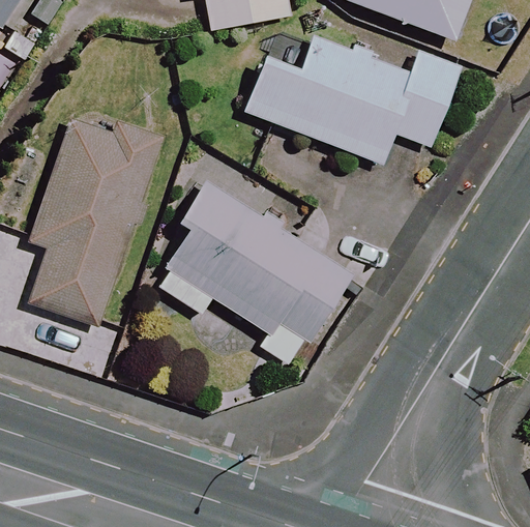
[(0,0),(0,25),(10,31),(28,0),(0,0)]
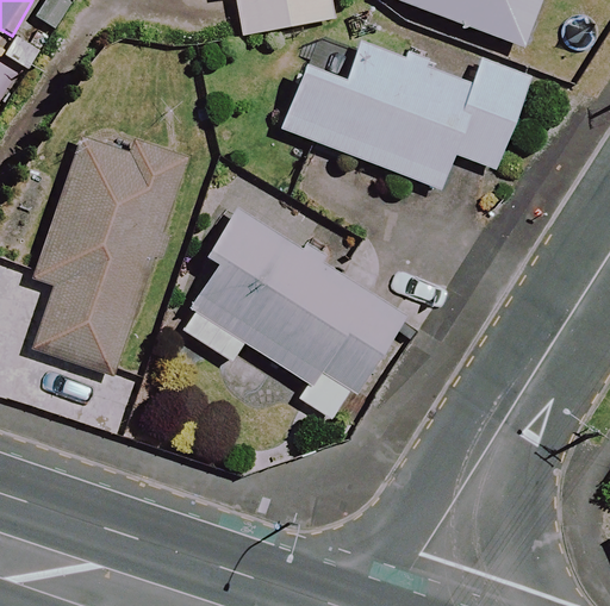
[(336,18),(332,0),(237,0),(243,36),(336,18)]
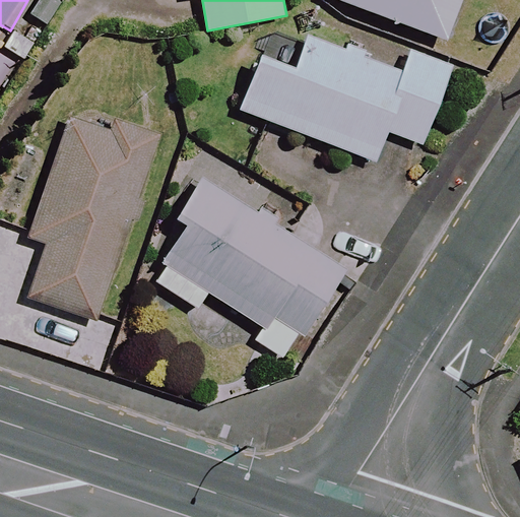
[(340,0),(446,40),(460,0),(340,0)]
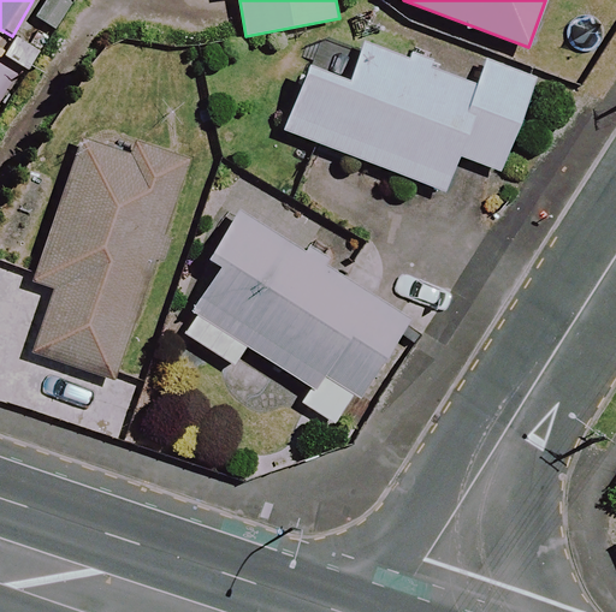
[(477,84),(363,41),(348,83),(307,66),(283,129),(446,191),(460,154),(503,171),(538,78),(486,58),(477,84)]
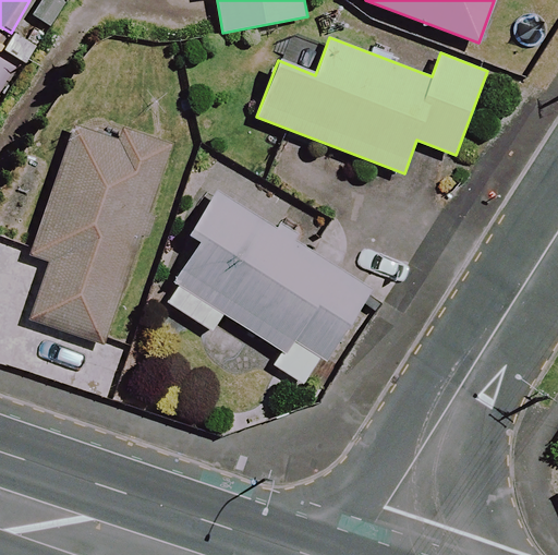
[(162,161),(75,132),(35,254),(51,260),(32,318),(102,342),(162,161)]
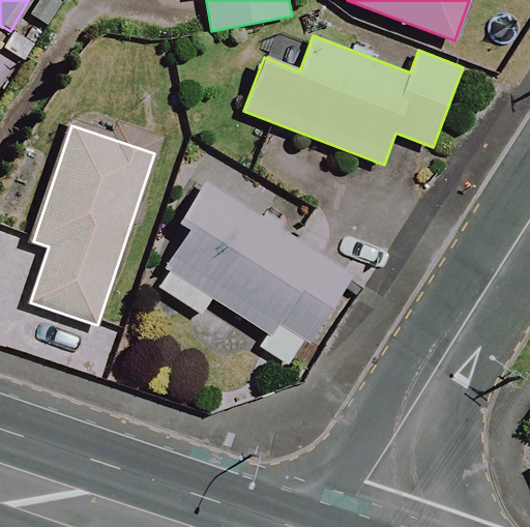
[(357,271),(208,184),(149,285),(200,314),(208,299),(266,332),(258,347),(298,372),(357,271)]
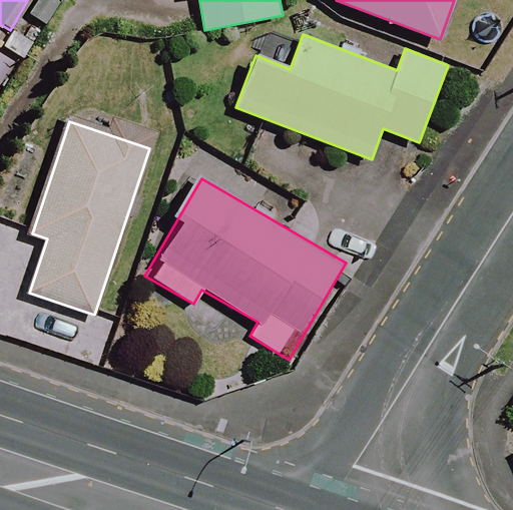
All buildings are outlined.
